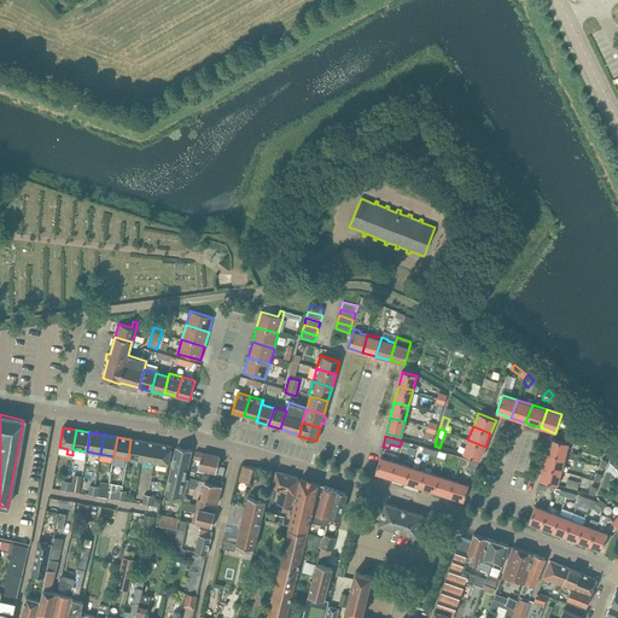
[(552,438),(548,453),(566,458),(570,443),(552,438)]
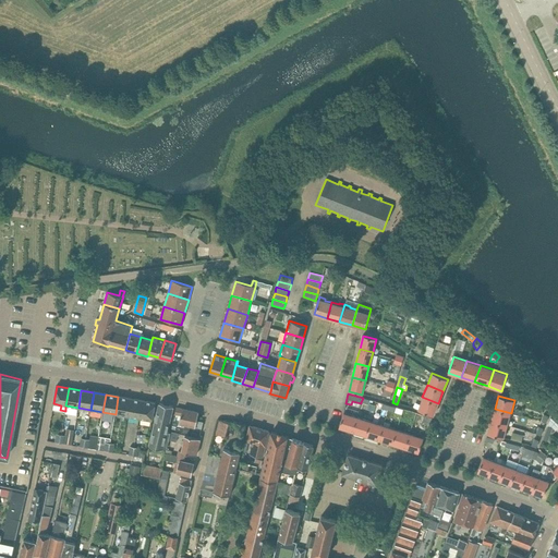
[(116,414),(128,416),(131,399),(118,397),(116,414)]
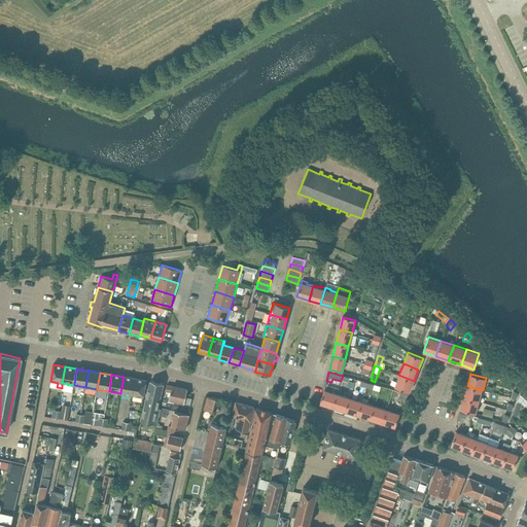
[(414,381),(398,375),(394,386),(409,392),(414,381)]
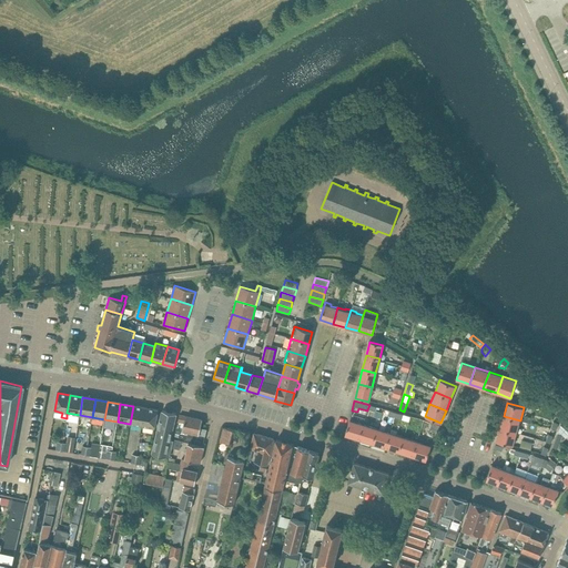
[(130,424),(142,426),(145,407),(133,406),(130,424)]
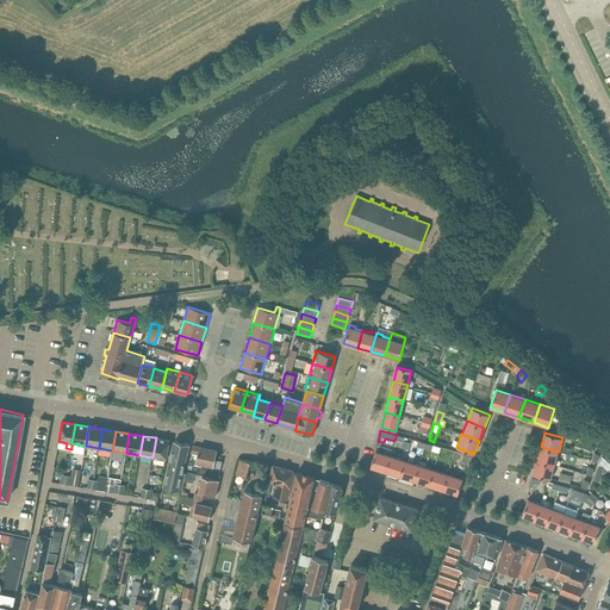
[(156,437),(153,458),(167,460),(169,440),(156,437)]
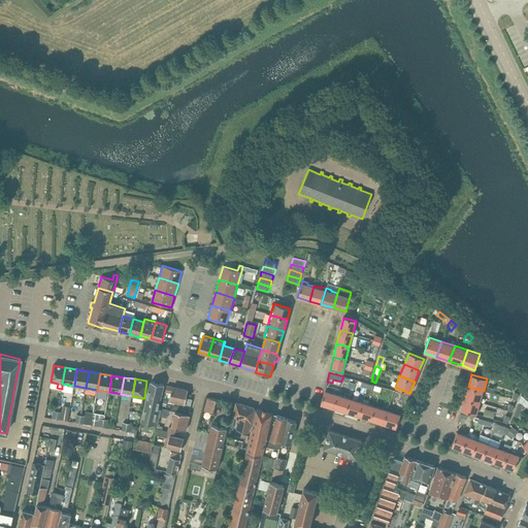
[(164,385),(151,382),(141,422),(157,425),(159,416),(161,409),(158,408),(164,385)]
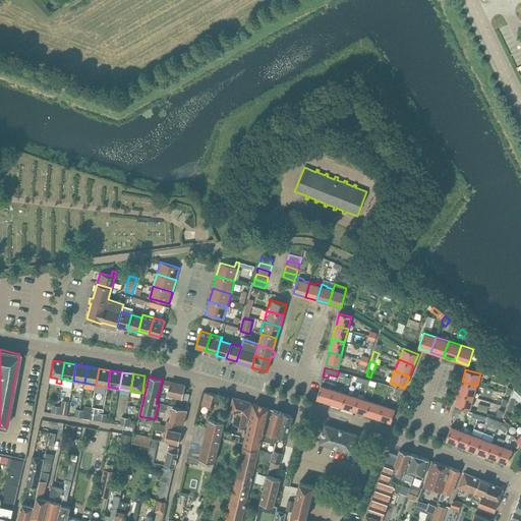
[(362,383),(375,387),(377,382),(363,379),(362,383)]
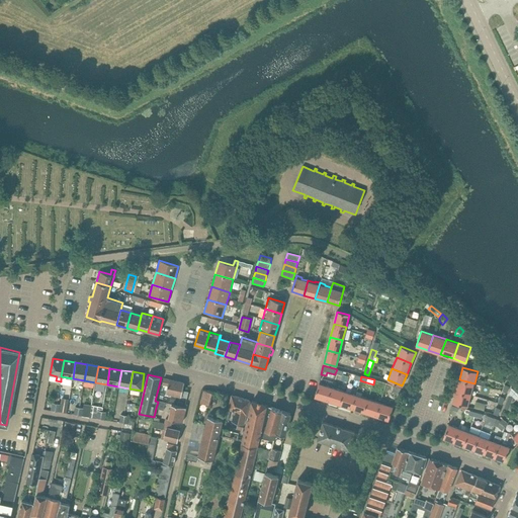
[(164,378),(162,384),(169,385),(169,387),(183,391),(184,382),(169,379),(164,378)]
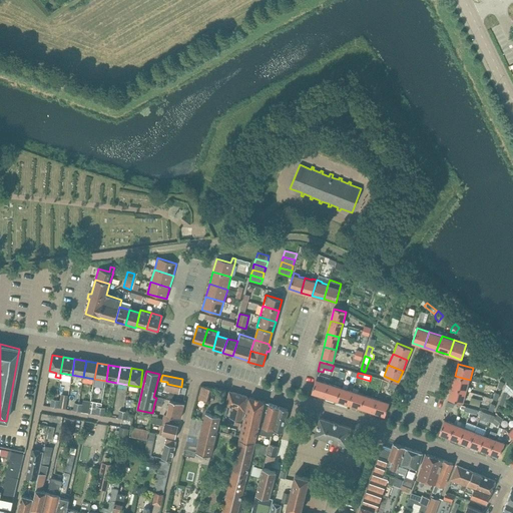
[(371,376),(370,381),(369,384),(374,386),(375,384),(376,384),(377,383),(382,384),(383,380),(371,376)]
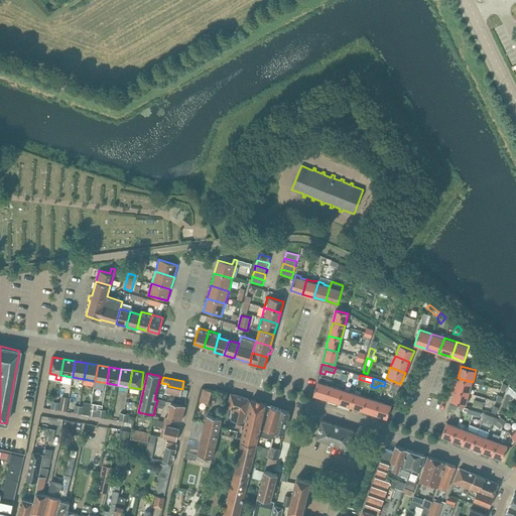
[(458,378),(455,389),(470,393),(473,382),(458,378)]
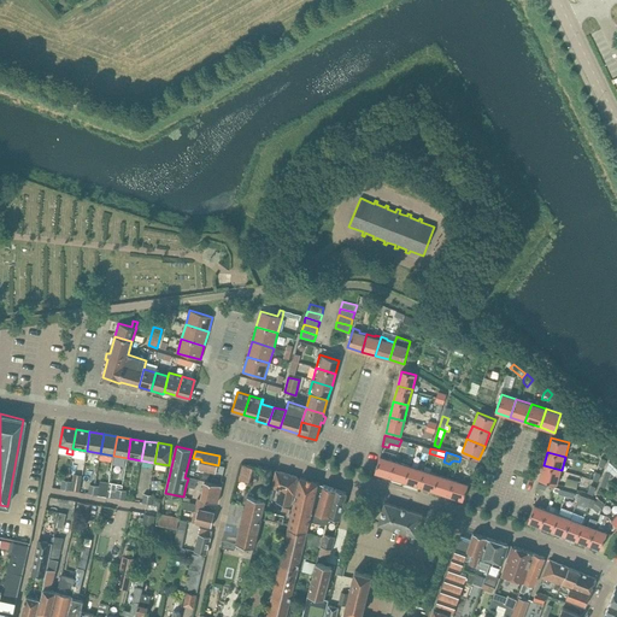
[(375,472),(389,477),(394,462),(380,457),(375,472)]
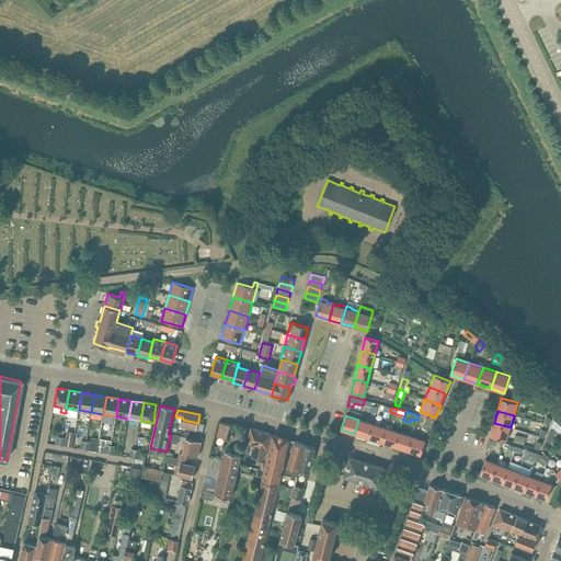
[(434,420),(426,418),(424,424),(432,426),(434,420)]
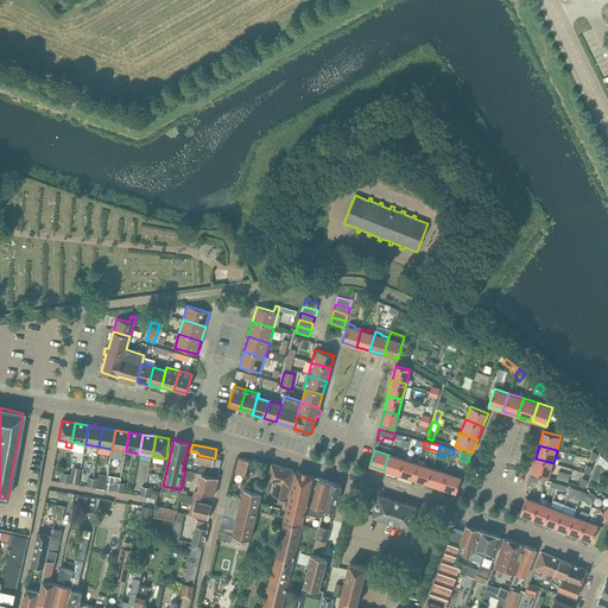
[(51,481),(65,483),(67,474),(69,457),(56,455),(51,481)]
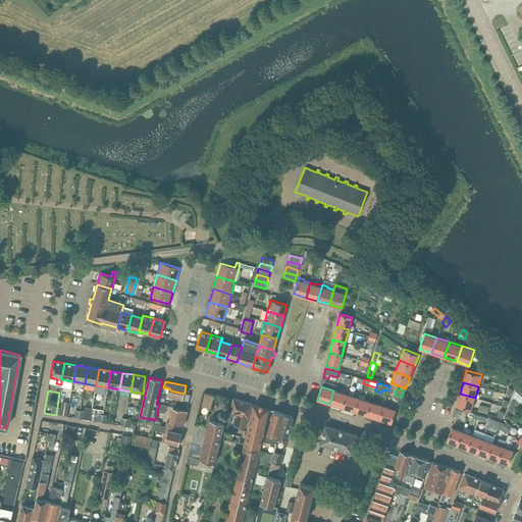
[(170,390),(168,397),(178,399),(189,401),(190,395),(185,394),(170,390)]
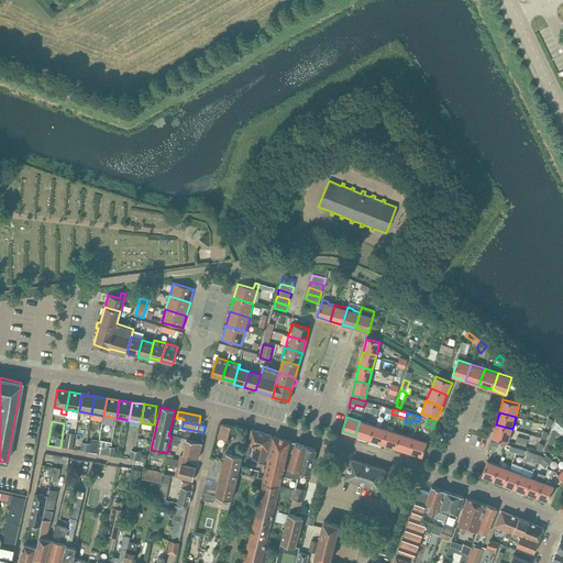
[(355,435),(368,440),(373,426),(360,421),(355,435)]
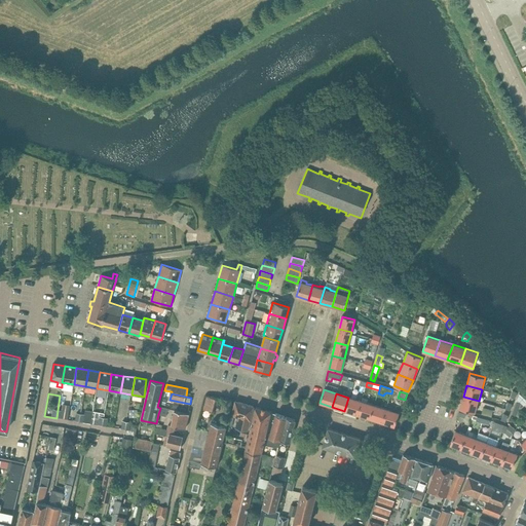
[(479,401),(463,397),(459,409),(476,413),(479,401)]
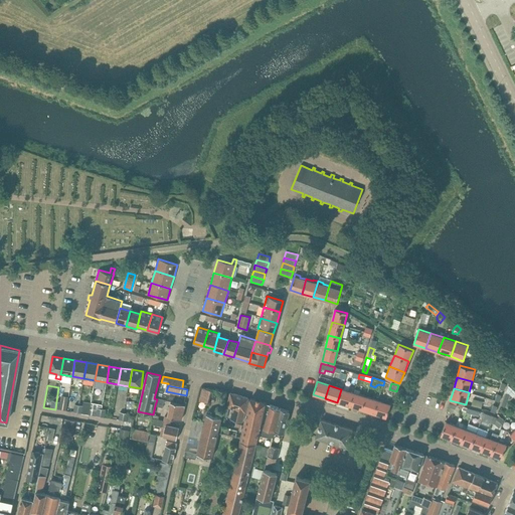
[(337,402),(349,405),(354,392),(341,389),(337,402)]
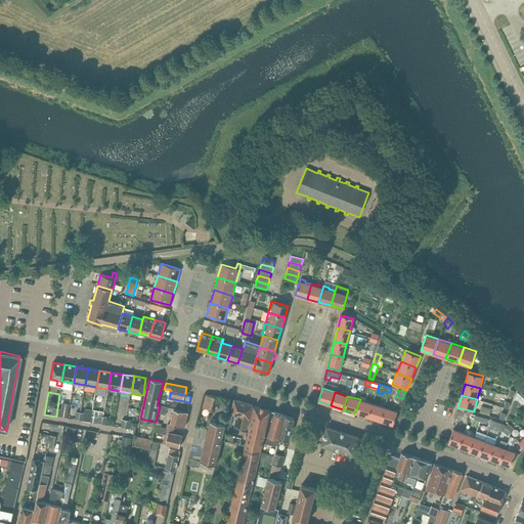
[(355,412),(368,417),(373,403),(365,401),(366,397),(361,396),(360,399),(355,412)]
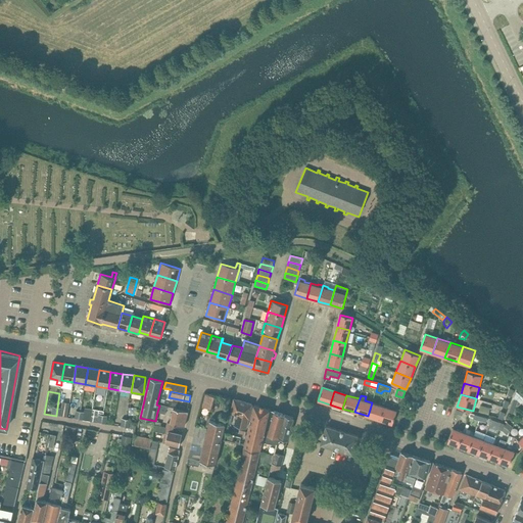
[(231,414),(236,415),(234,425),(246,428),(247,426),(252,405),(234,398),(231,414)]
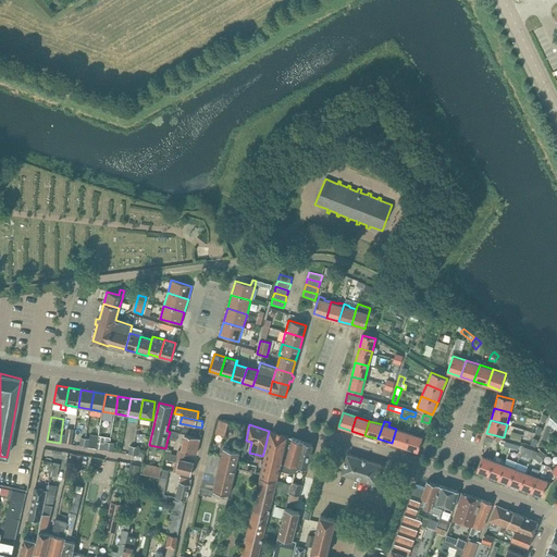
[(392,443),(405,447),(409,433),(407,432),(409,428),(397,424),(396,429),(392,443)]
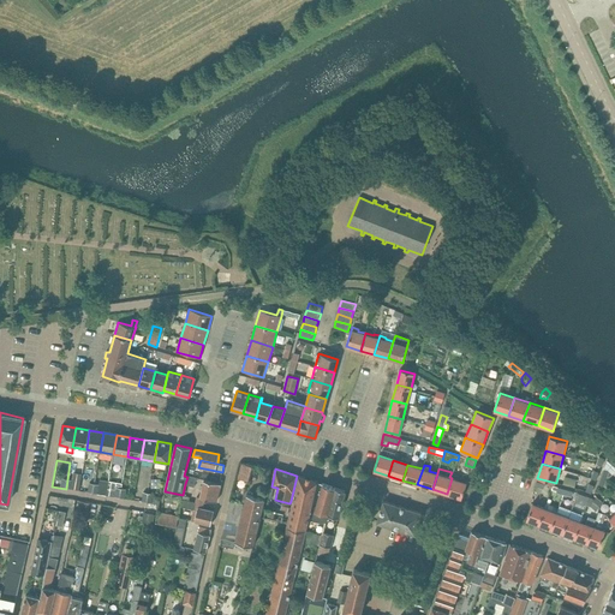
[(67,479),(66,489),(79,491),(82,475),(73,472),(72,479),(67,479)]
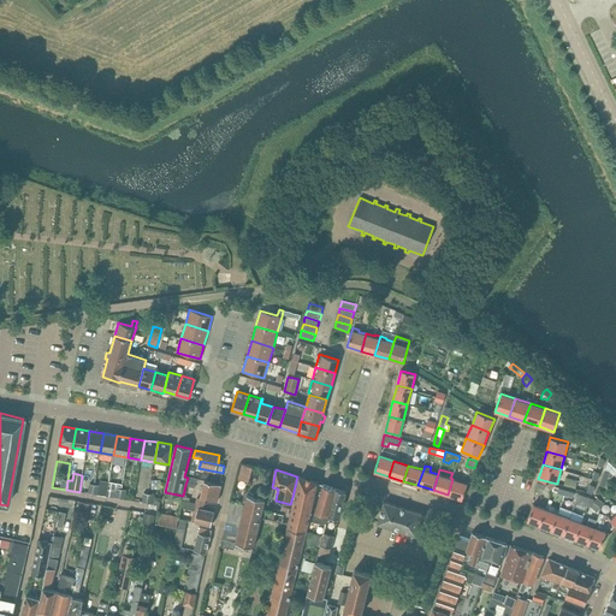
[(196,479),(188,477),(188,478),(185,485),(194,487),(196,479)]
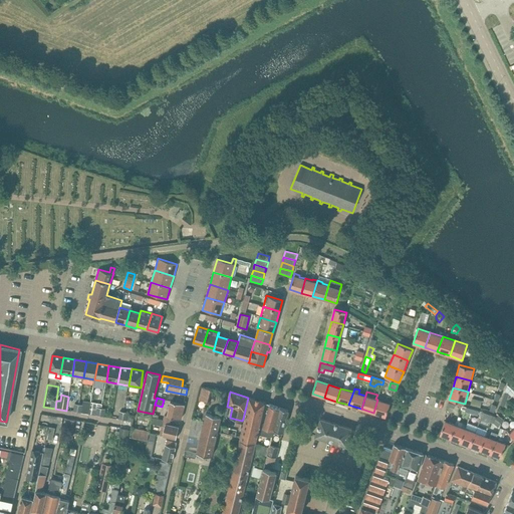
[(248,408),(241,441),(254,443),(264,403),(250,398),(248,408)]
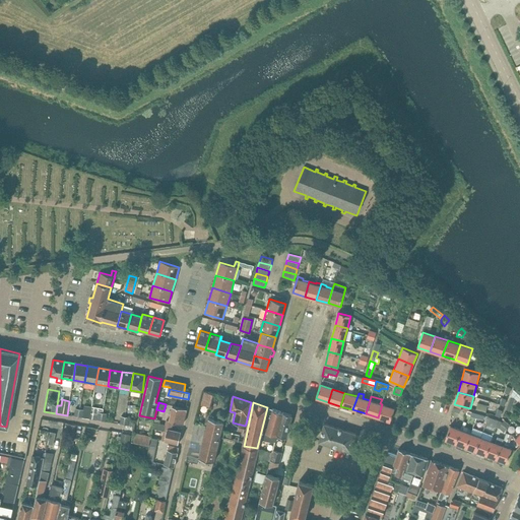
[(382,404),(378,417),(390,421),(394,408),(395,405),(387,402),(386,405),(382,404)]
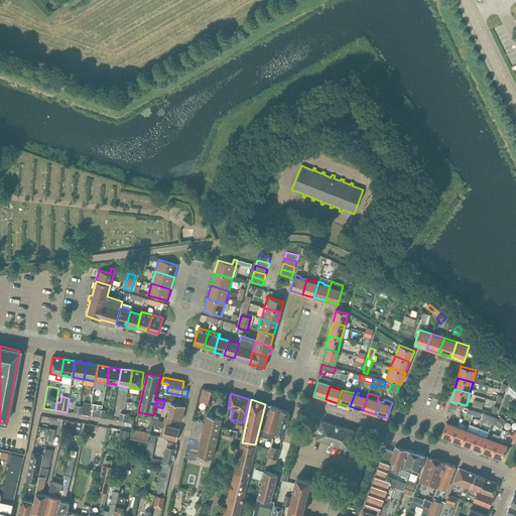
[(472,406),(482,408),(484,402),(474,400),(472,406)]
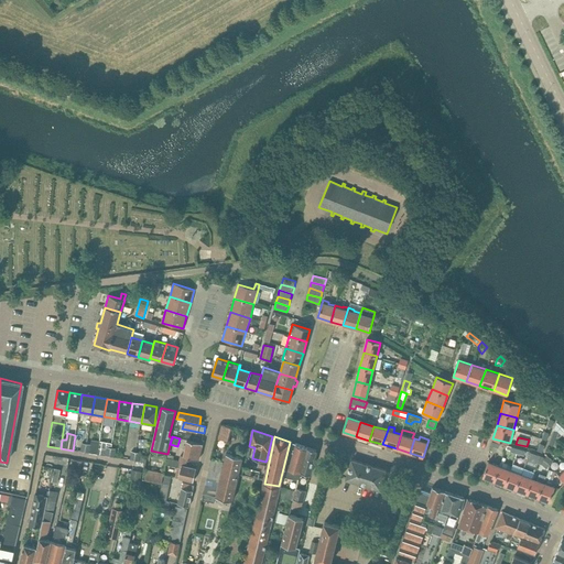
[(85,452),(97,454),(99,441),(91,440),(90,444),(86,444),(85,452)]
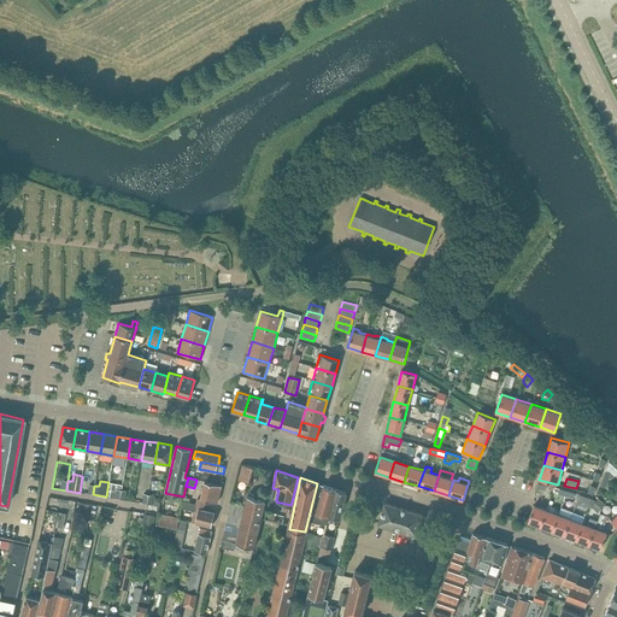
[(198,498),(197,504),(204,505),(205,500),(217,503),(222,485),(205,481),(200,499),(198,498)]
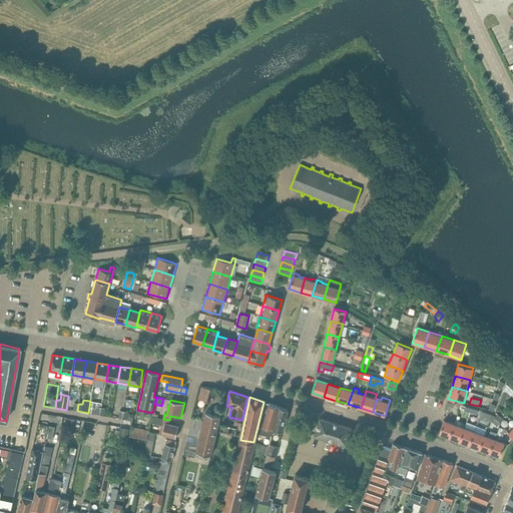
[(99,415),(101,407),(102,403),(90,401),(88,413),(99,415)]
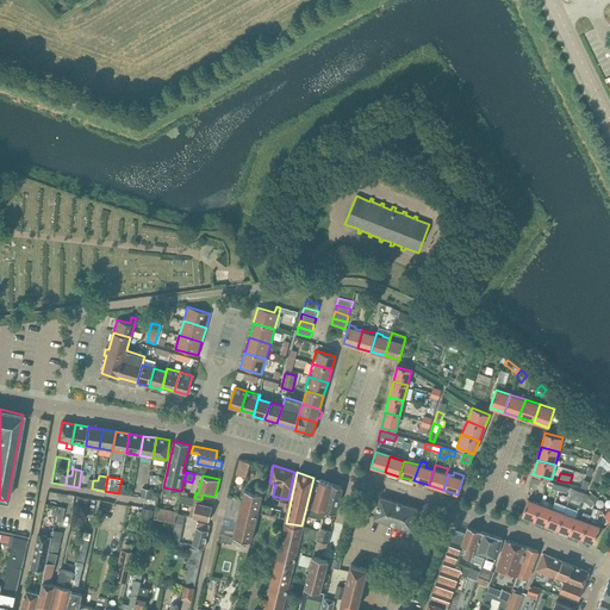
[(325,508),(332,484),(319,480),(317,491),(312,508),(311,508),(309,516),(319,518),(319,517),(323,518),(325,510),(325,508)]
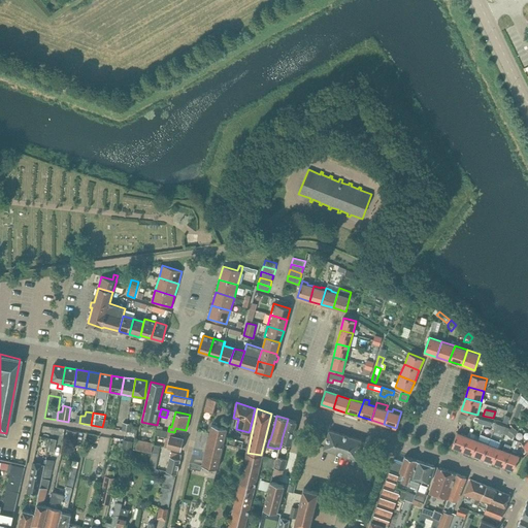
[(484,425),(486,420),(474,417),(469,432),(472,434),(476,423),(474,423),(475,421),(477,422),(477,423),(484,425)]
